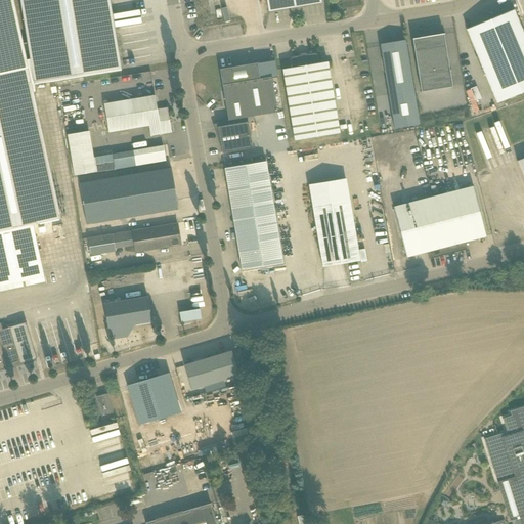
[(60,219),(31,85),(23,44),(12,0),(0,0),(0,286),(44,277),(33,225),(60,219)]
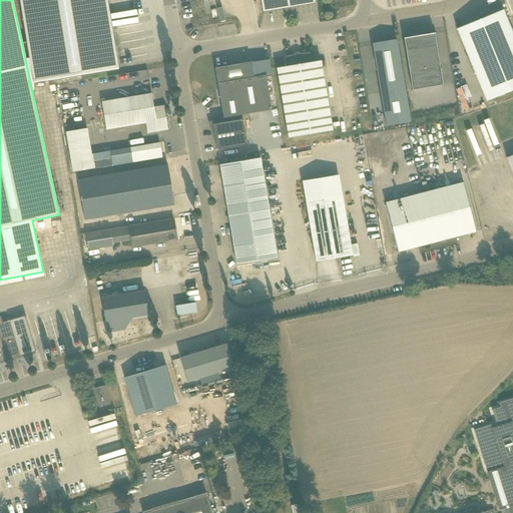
[(22,43),(30,83),(118,69),(106,0),(20,0),(27,42),(22,43)]
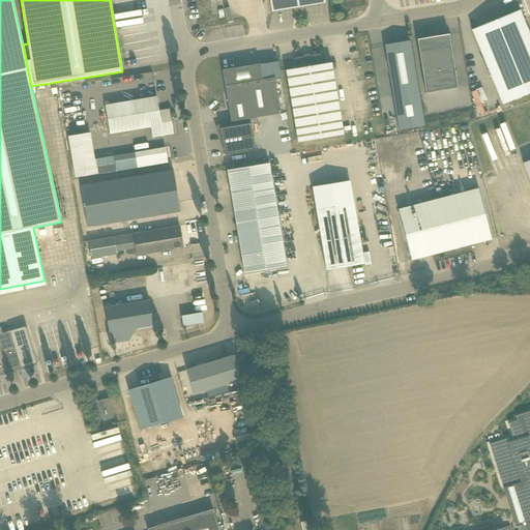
[(269,0),(272,10),(271,11),(294,7),(298,9),(300,8),(303,6),(325,2),(324,0),(269,0)]
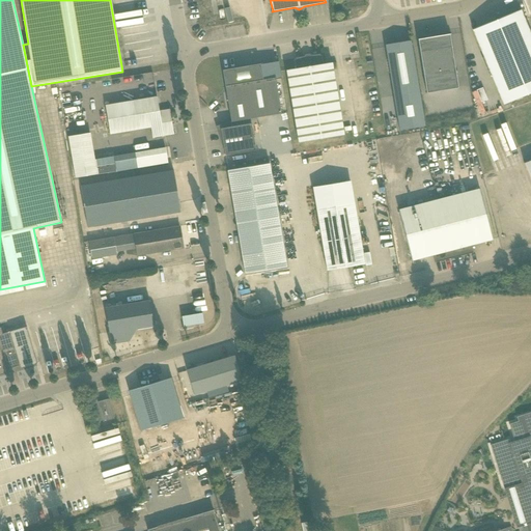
[(473,29),(504,106),(530,93),(530,33),(521,9),(473,29)]
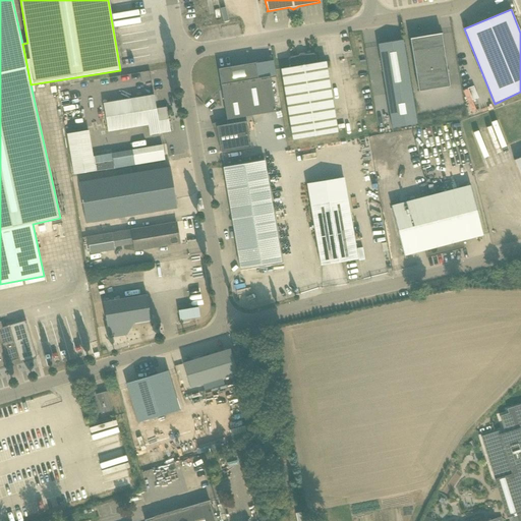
[(410,40),(419,92),(450,87),(442,35),(443,35),(443,34),(410,39),(410,40)]
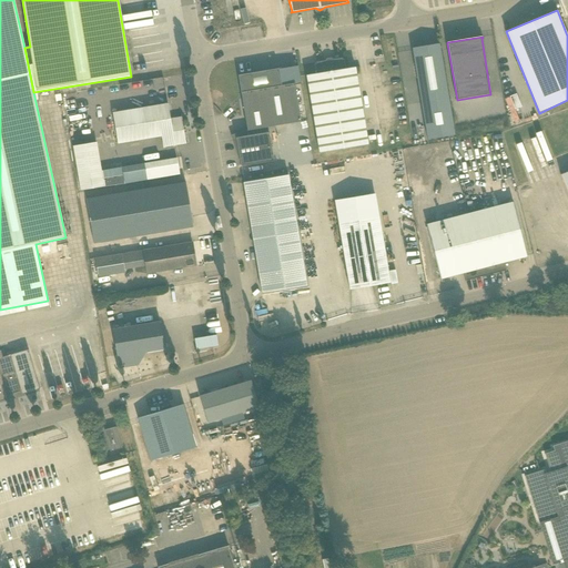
[(439,43),(413,48),(422,104),(428,140),(455,135),(448,100),(439,43)]
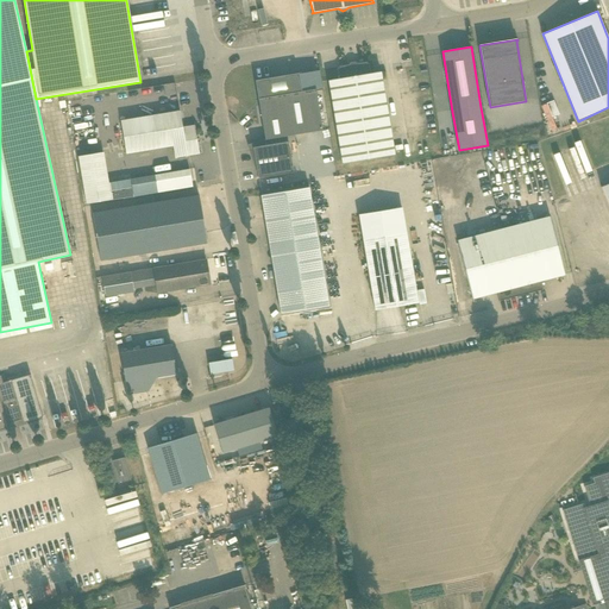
[(395,156),(381,71),(370,74),(369,64),(366,62),(357,64),(356,67),(351,68),(349,66),(339,67),(338,70),(339,79),(328,81),(343,164),(395,156)]
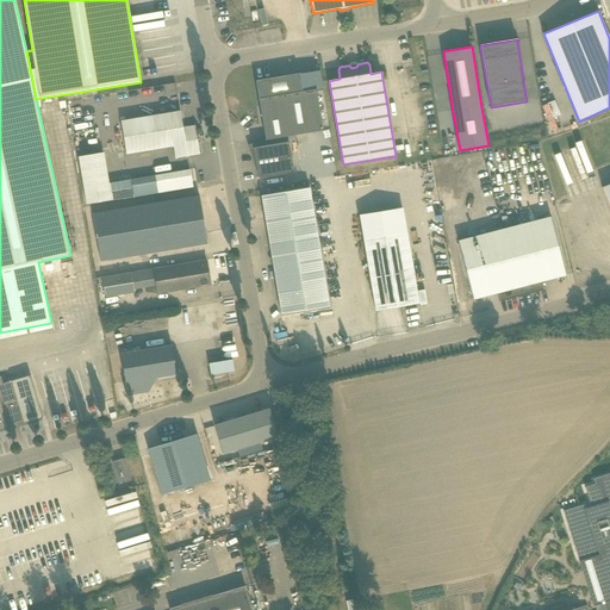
[(256,81),(259,99),(266,141),(323,131),(317,89),(306,92),(303,92),(299,74),(256,81)]
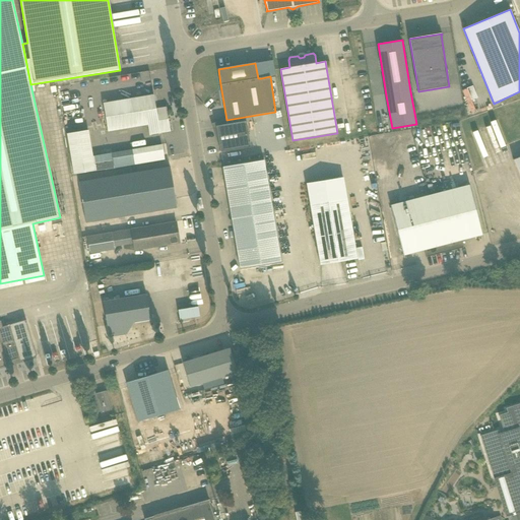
[(109,90),(135,85),(133,73),(107,78),(109,90)]
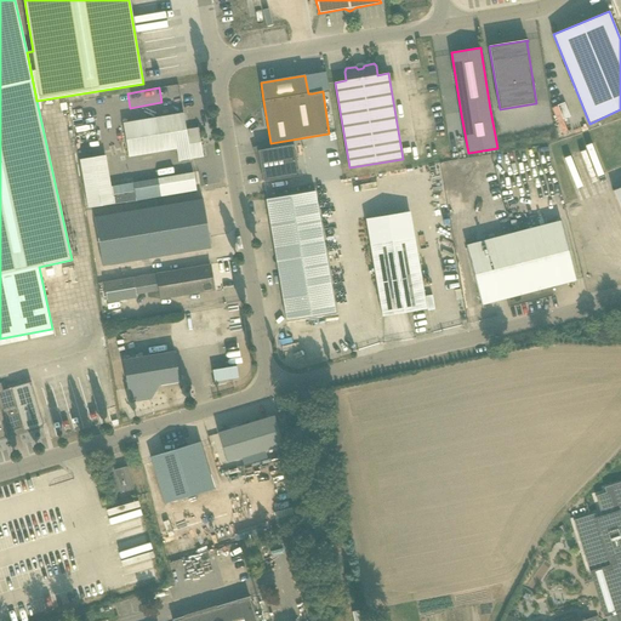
[(121,96),(87,97),(87,110),(123,108),(121,96)]
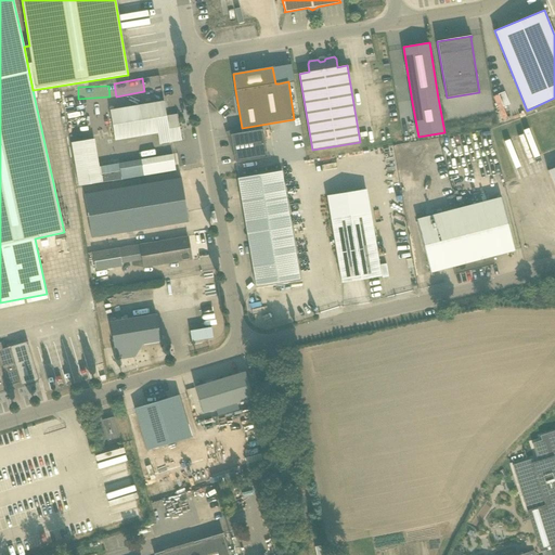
[(67,92),(62,93),(68,118),(74,117),(67,92)]
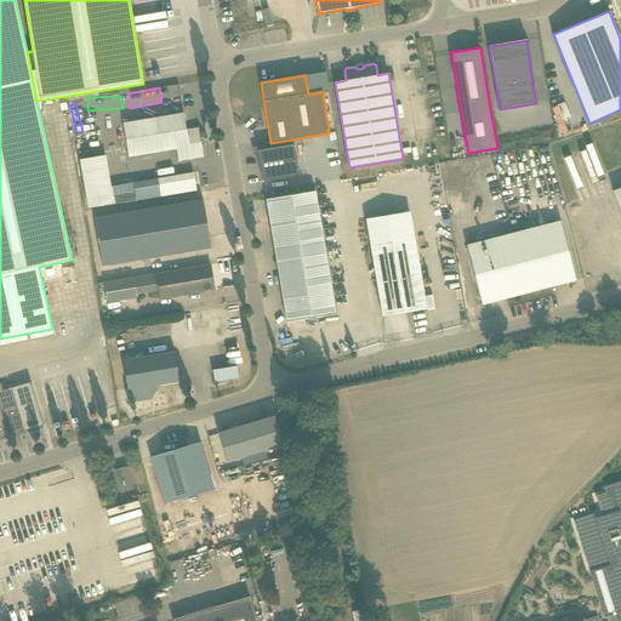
[(178,161),(204,157),(199,129),(187,130),(183,114),(172,115),(124,124),(129,158),(177,149),(178,161)]
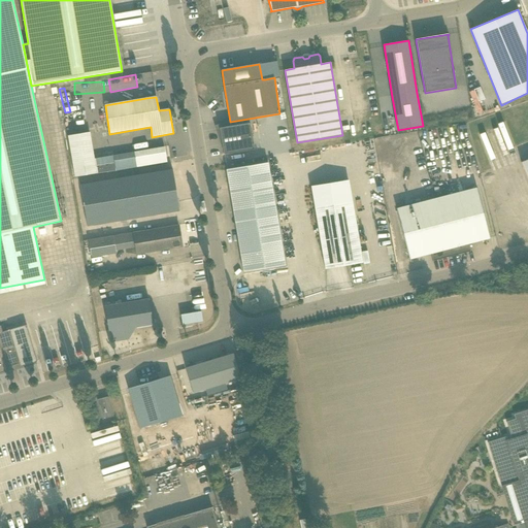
[(250,123),(220,128),(224,155),(255,150),(250,123)]
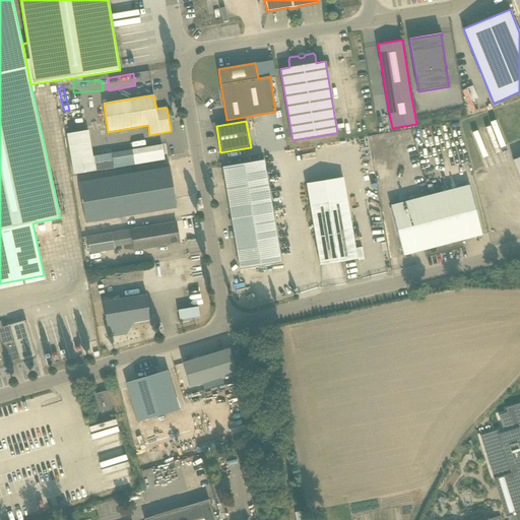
[(87,130),(67,134),(74,175),(94,171),(87,130)]
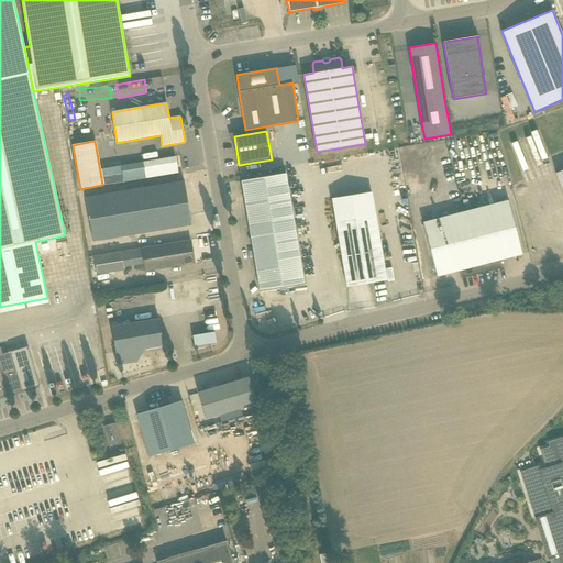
[(522,254),(495,147),(409,169),(437,276),(464,269),(466,277),(497,269),(495,262),(522,254)]
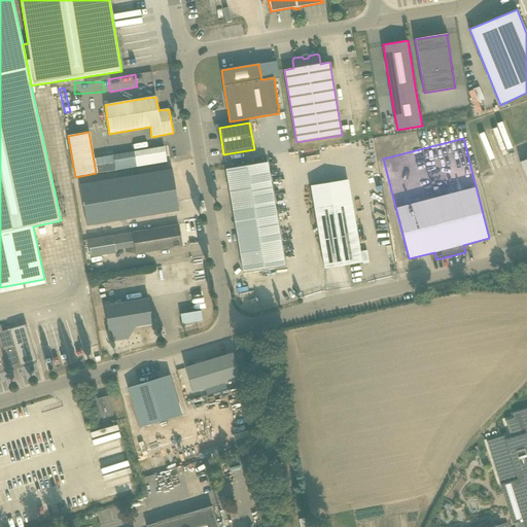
[(165,146),(113,155),(115,171),(167,162),(165,146)]
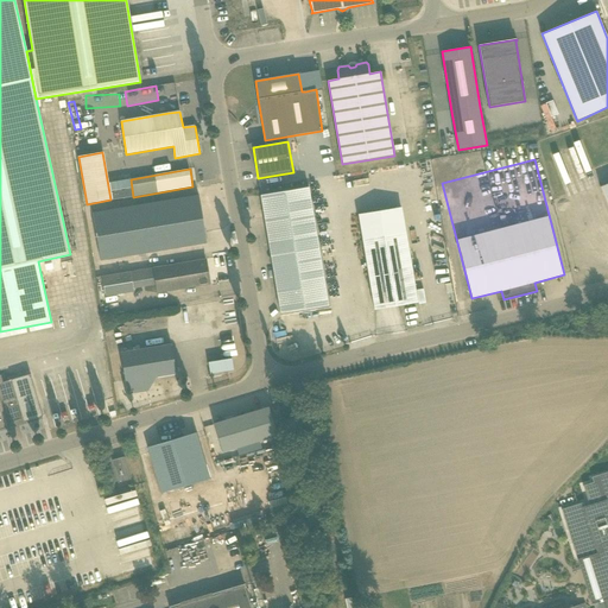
[(261,196),(280,314),(328,305),(309,188),(261,196)]
